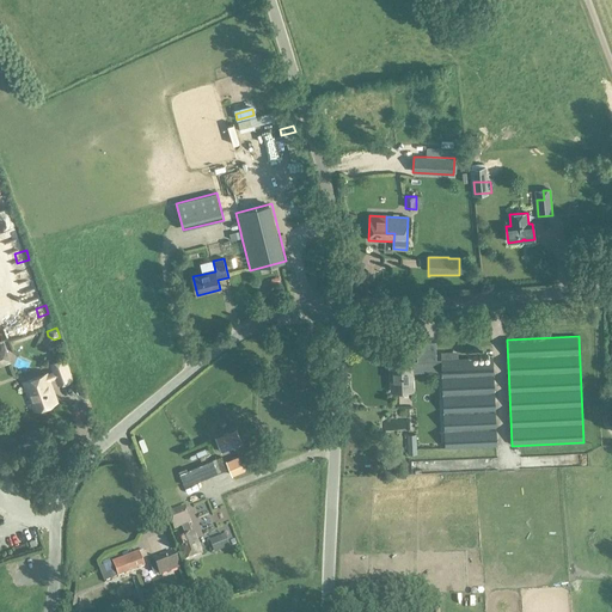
[(436,342),(416,343),(417,362),(436,361),(436,342)]
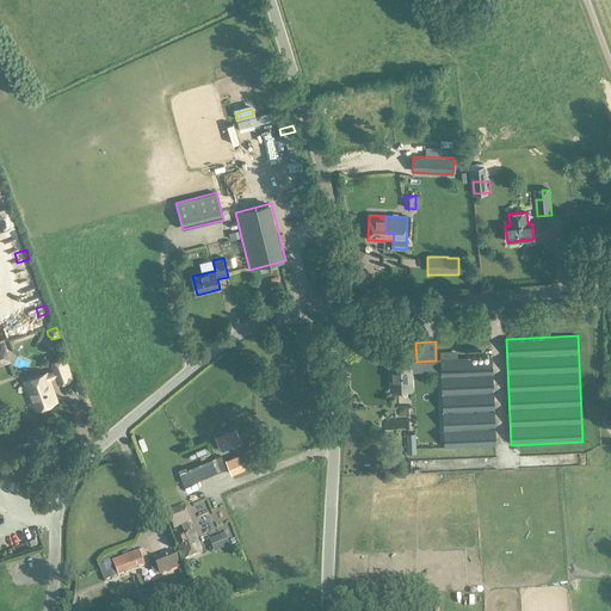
[(51,371),(44,375),(48,382),(55,378),(57,384),(73,380),(66,357),(49,364),(51,371)]
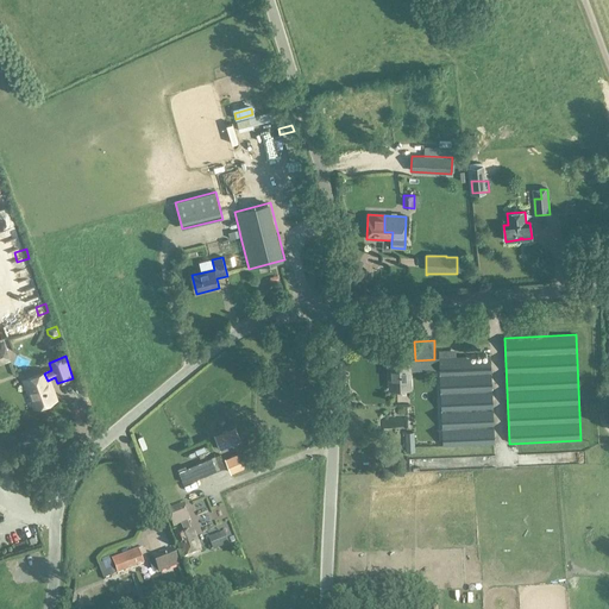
[(490,356),(439,358),(443,446),(495,445),(490,356)]
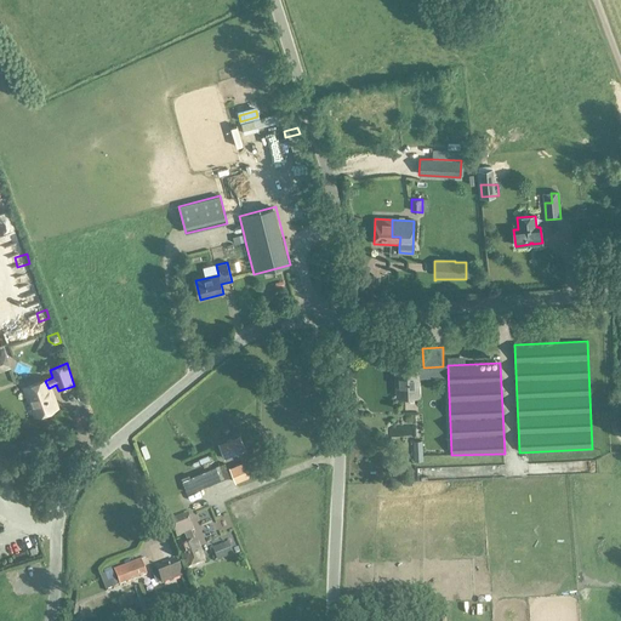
[(417,366),(396,368),(398,398),(419,397),(417,366)]
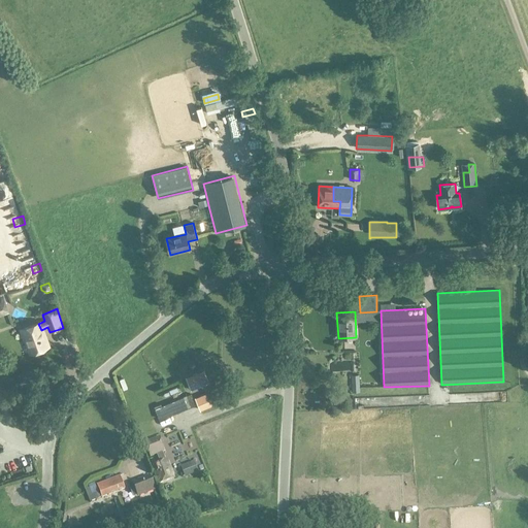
[(41,330),(38,324),(21,330),(30,353),(47,347),(41,330)]
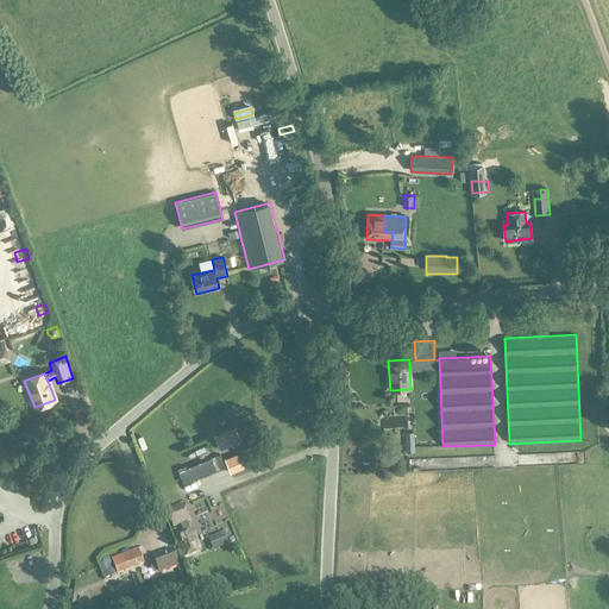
[(236,427),(214,435),(220,450),(242,441),(236,427)]
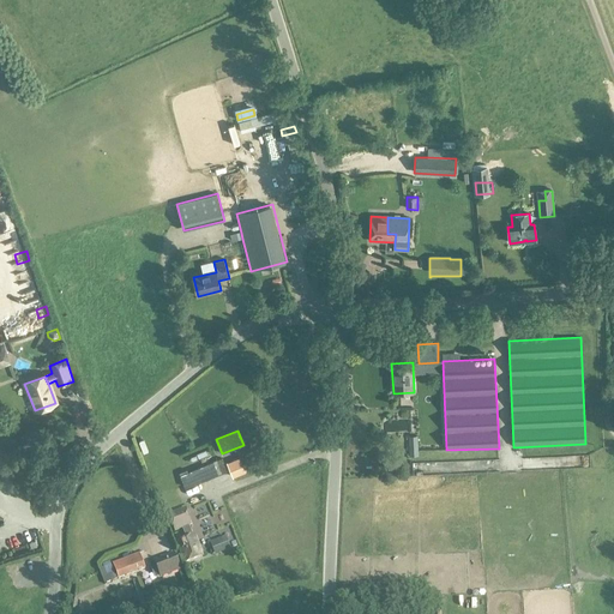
[(417,437),(408,437),(409,457),(419,456),(417,437)]
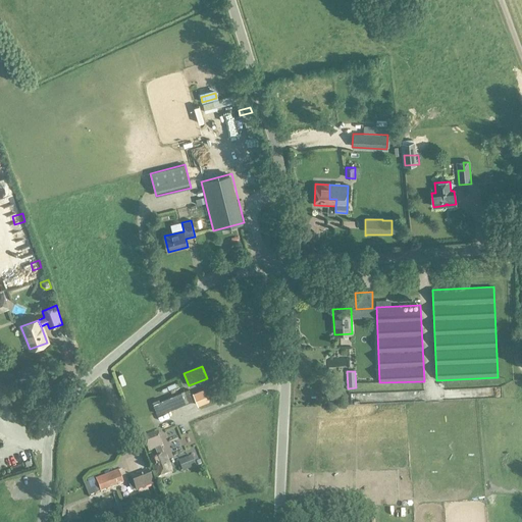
[(171,386),(177,384),(174,376),(163,380),(165,385),(170,383),(171,386)]
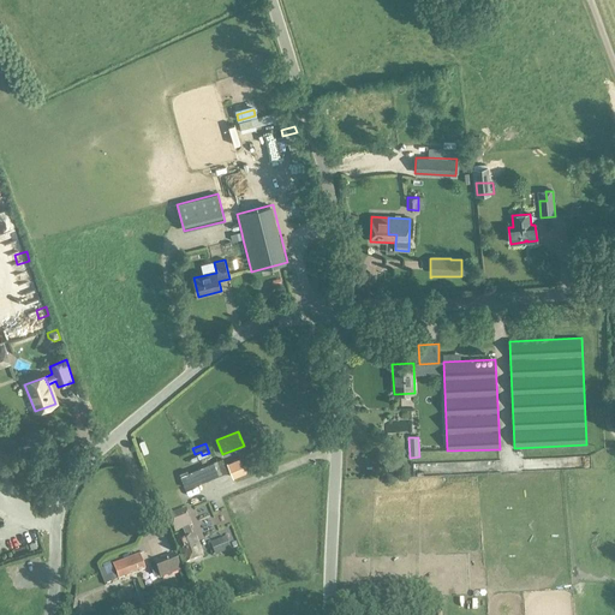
[(250,454),(227,464),(233,478),(260,467),(255,453),(250,454)]
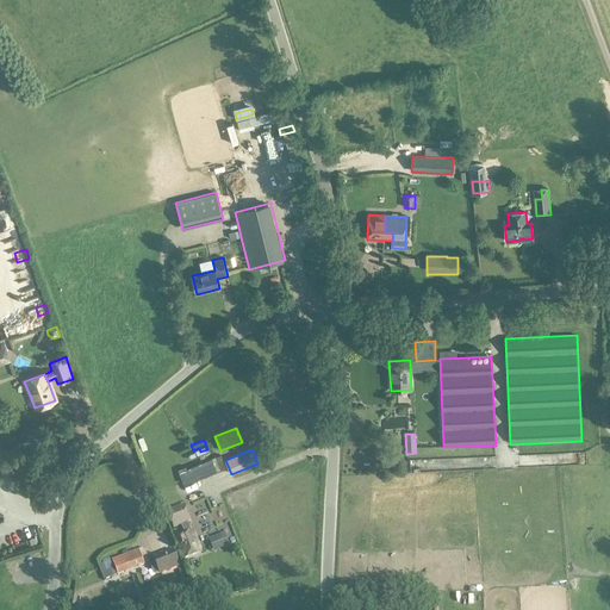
[(521,465),(584,462),(584,453),(521,454),(521,465)]
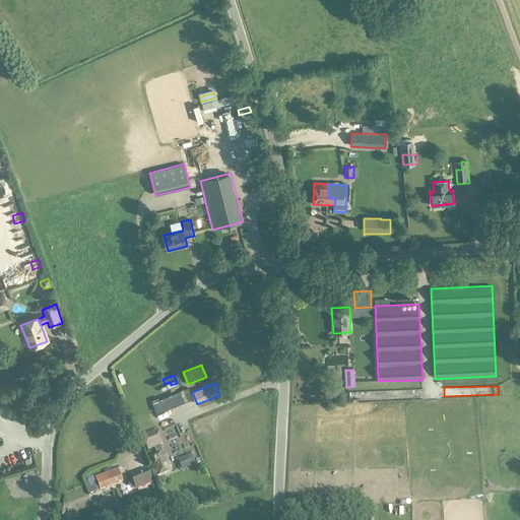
[(184,389),(158,400),(152,402),(156,412),(163,410),(189,400),(184,389)]
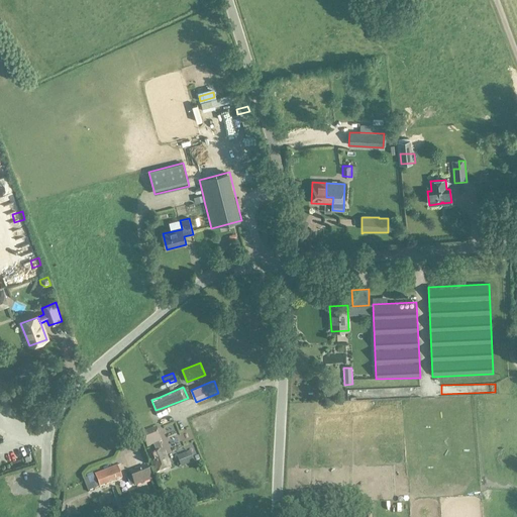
[(146,446),(152,444),(157,454),(146,457),(152,475),(171,468),(165,452),(165,451),(163,452),(159,442),(160,441),(154,429),(141,434),(146,446)]
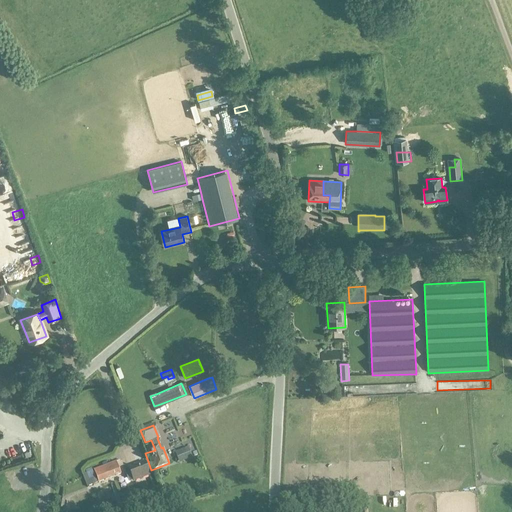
[(188,448),(175,452),(179,463),(192,458),(188,448)]
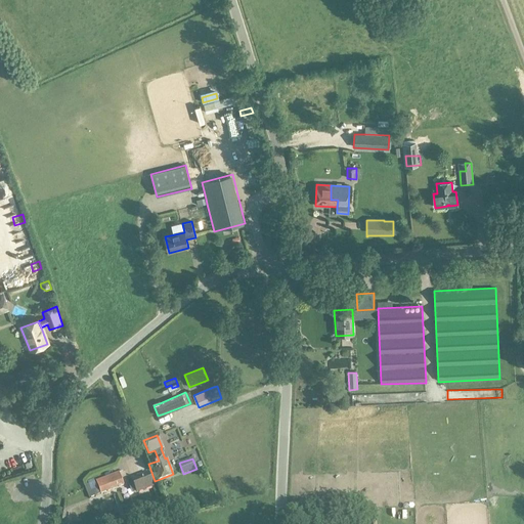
[(98,488),(101,494),(124,485),(119,472),(96,481),(97,487),(98,488)]
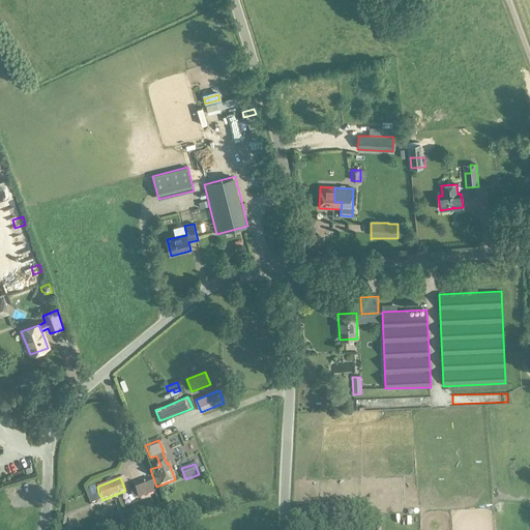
[(134,486),(129,488),(134,500),(138,498),(155,492),(150,478),(133,486),(134,486)]
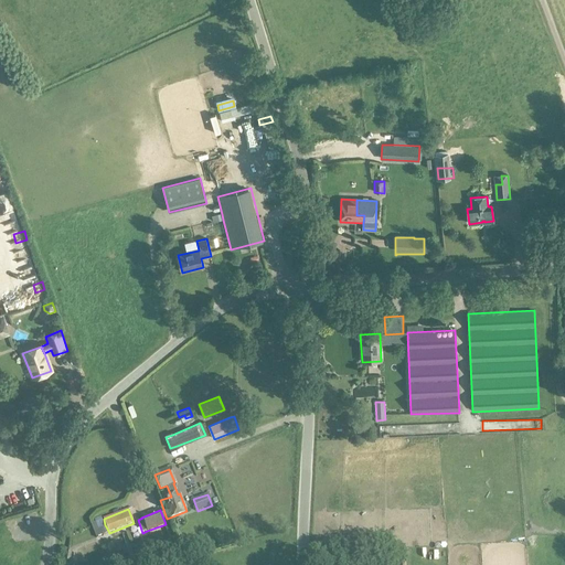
[(141,544),(132,547),(135,556),(144,553),(141,544)]
